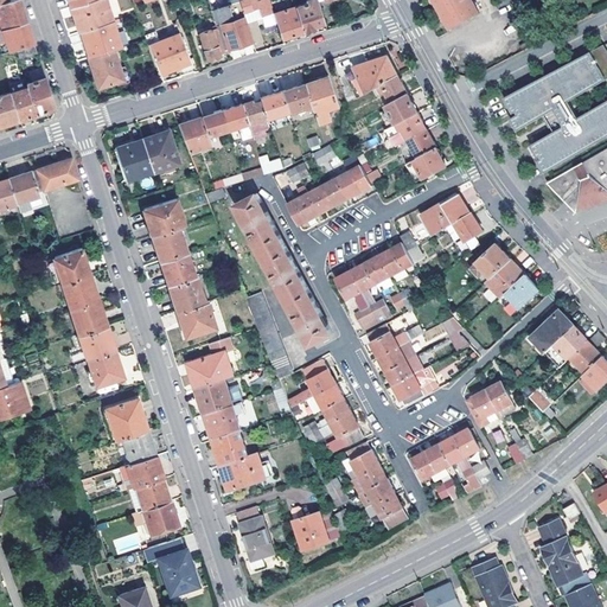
[(0,27),(0,30),(27,21),(24,11),(19,0),(11,0),(10,1),(0,4),(0,27)]
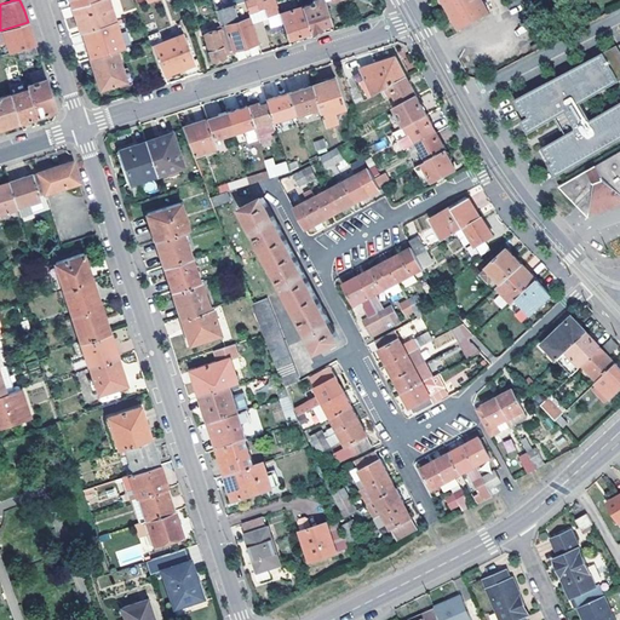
[(95,0),(74,7),(81,33),(116,22),(109,0),(95,0)]
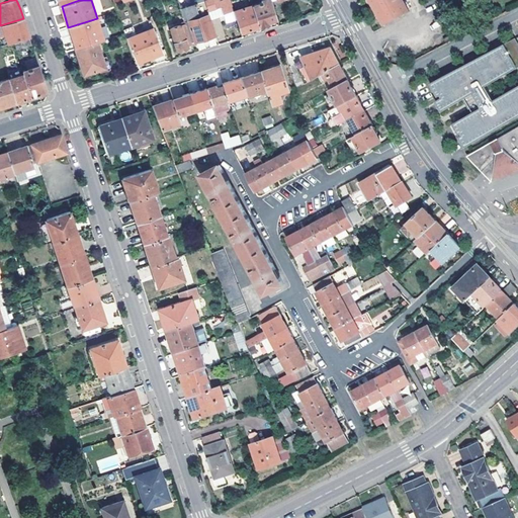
[(205,2),(204,0),(178,0),(182,10),(185,9),(189,21),(196,42),(217,34),(209,14),(198,17),(194,6),(205,2)]
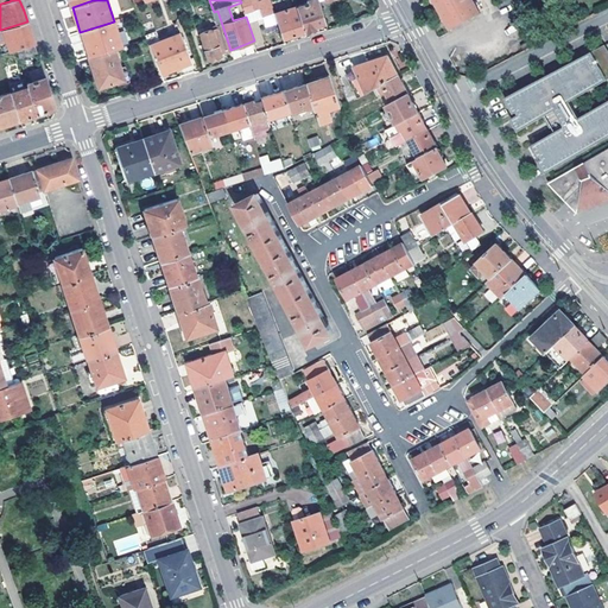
[(240,0),(241,2),(245,12),(260,7),(263,16),(273,12),(268,0),(240,0)]
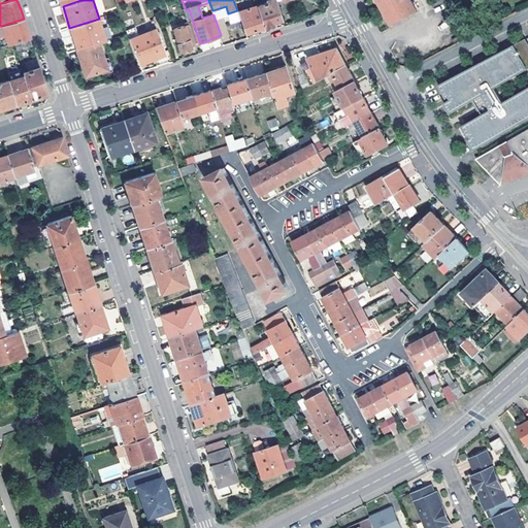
[(259,5),(266,27),(277,24),(276,21),(284,19),(278,1),(277,0),(267,0),(268,0),(268,2),(259,5)]
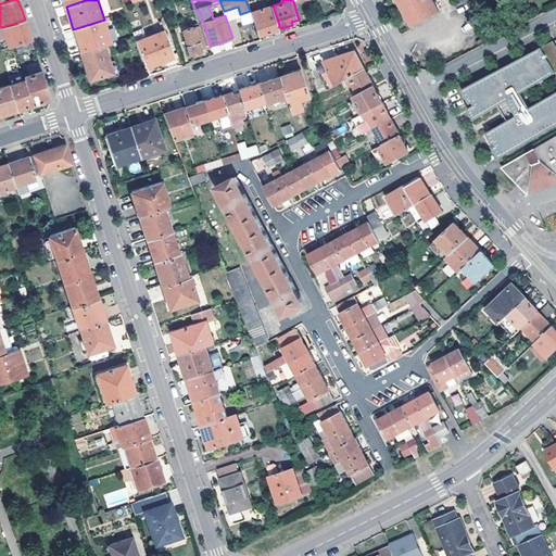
[(431,0),(397,0),(412,26),(439,12),(431,0)]
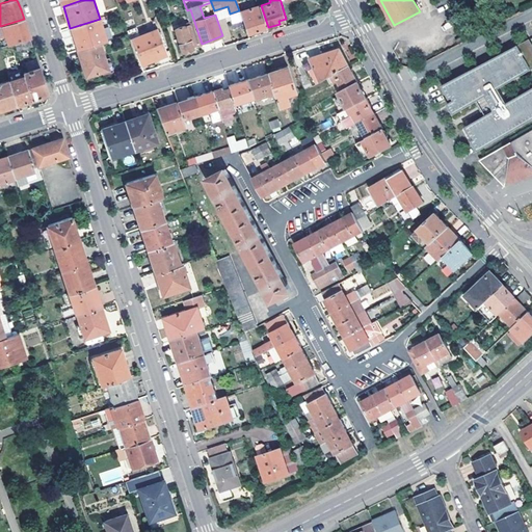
[(241,11),(248,33),(259,30),(268,27),(261,5),(241,11)]
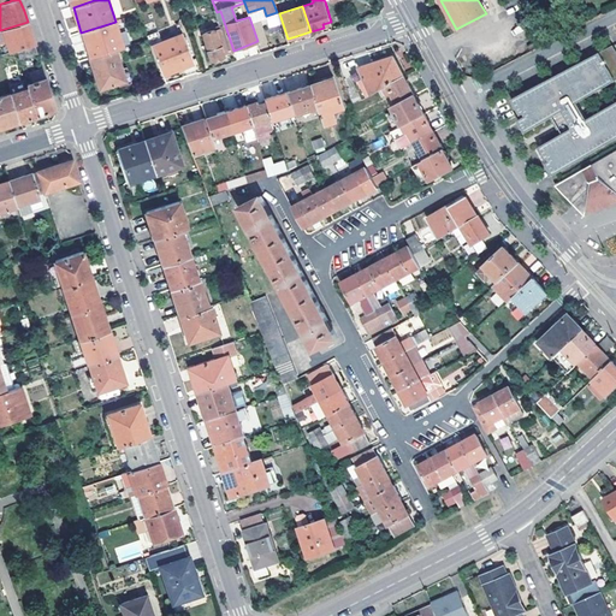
[(0,29),(0,53),(17,48),(35,43),(31,34),(28,22),(0,30),(0,29)]
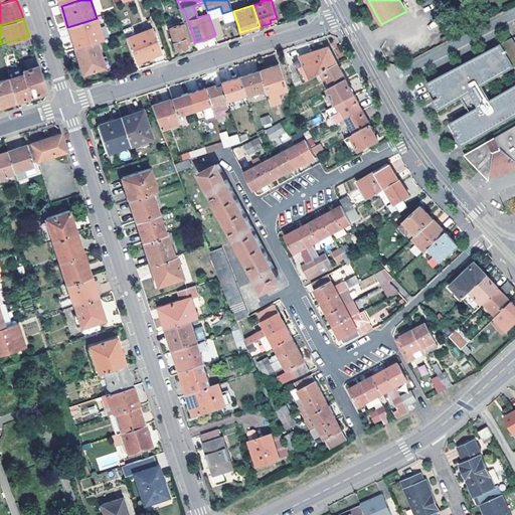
[(76,49),(98,42),(104,40),(97,18),(67,27),(74,49),(76,49)]
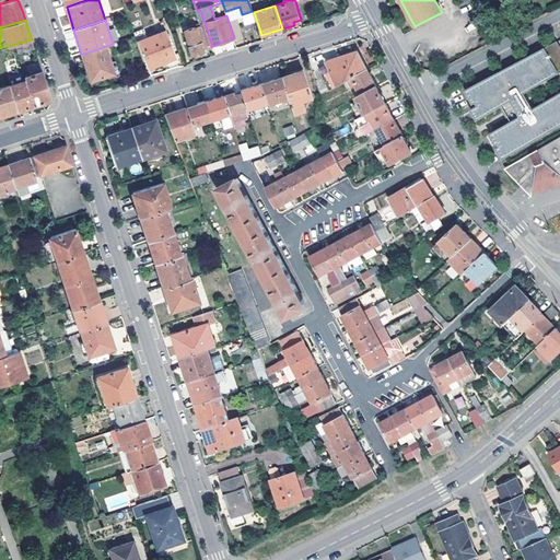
[(201,26),(208,46),(208,47),(212,46),(205,23),(200,24),(201,26)]
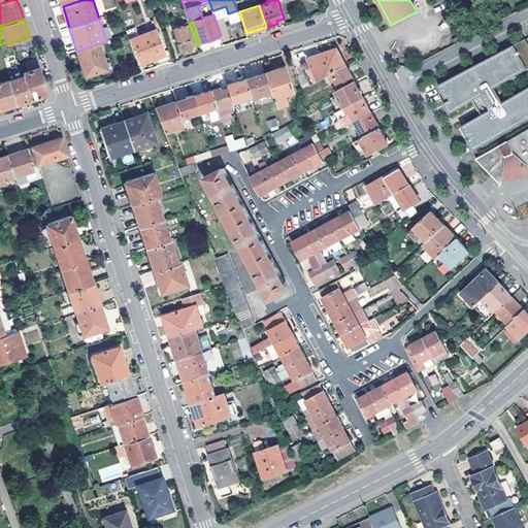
[(190,44),(196,43),(190,25),(186,26),(176,29),(175,29),(182,51),(190,47),(190,44)]
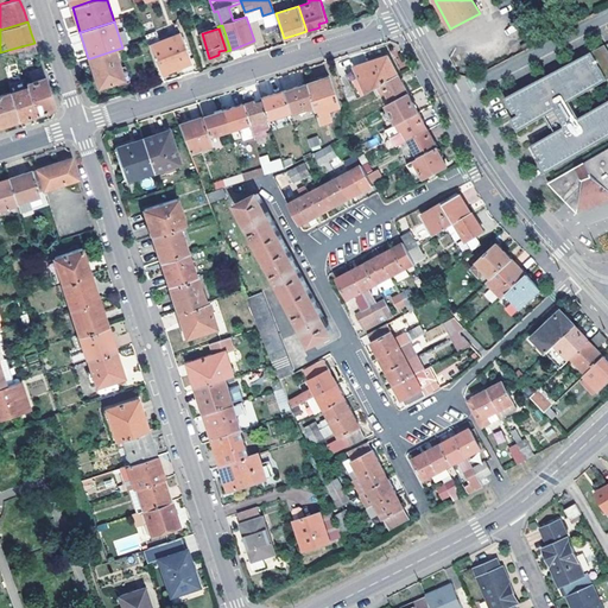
[(150,46),(162,76),(192,64),(181,33),(150,46)]
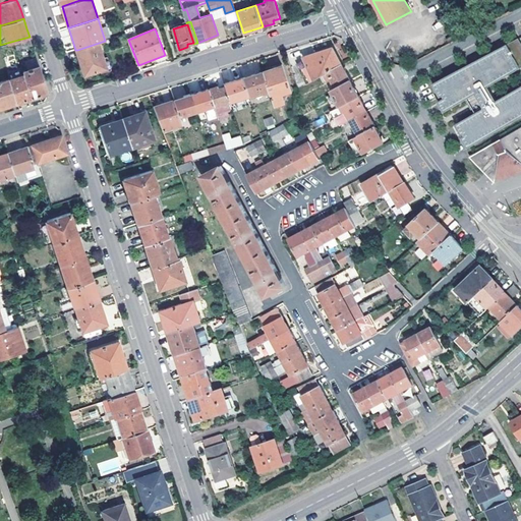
[(14,41),(16,50),(32,45),(30,37),(14,41)]
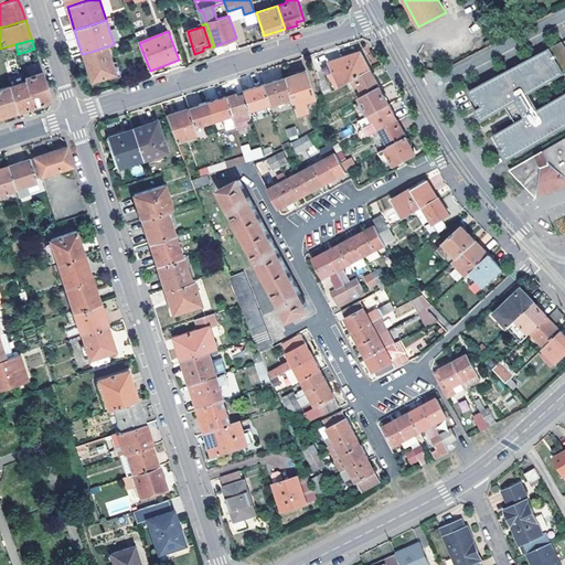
[(564,46),(562,41),(472,89),(481,103),(483,106),(479,108),(486,119),(508,106),(512,114),(516,121),(498,132),(503,144),(505,147),(502,149),(509,160),(511,158),(564,126),(564,94),(537,110),(529,94),(564,73),(564,46)]
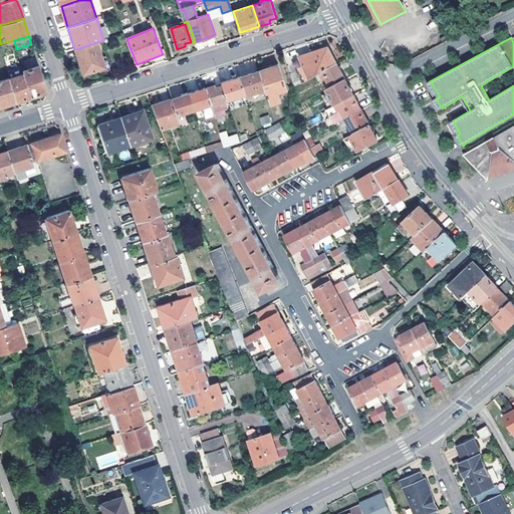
[(104,67),(97,42),(76,49),(84,73),(104,67)]
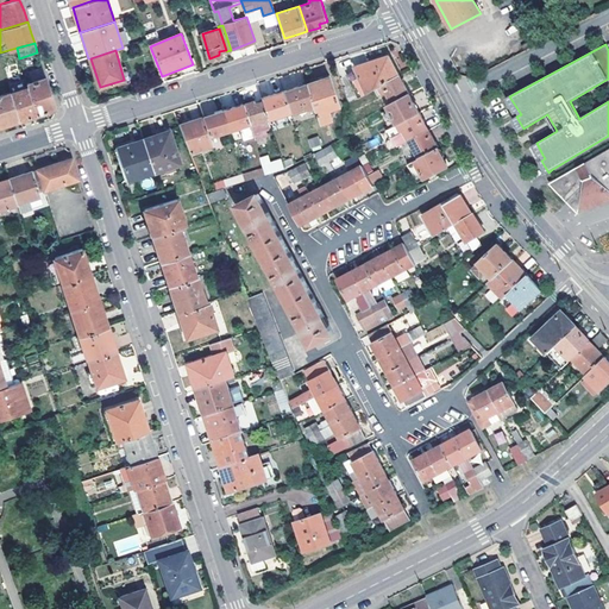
[(349,76),(359,99),(378,88),(401,76),(390,57),(358,68),(359,70),(349,76)]
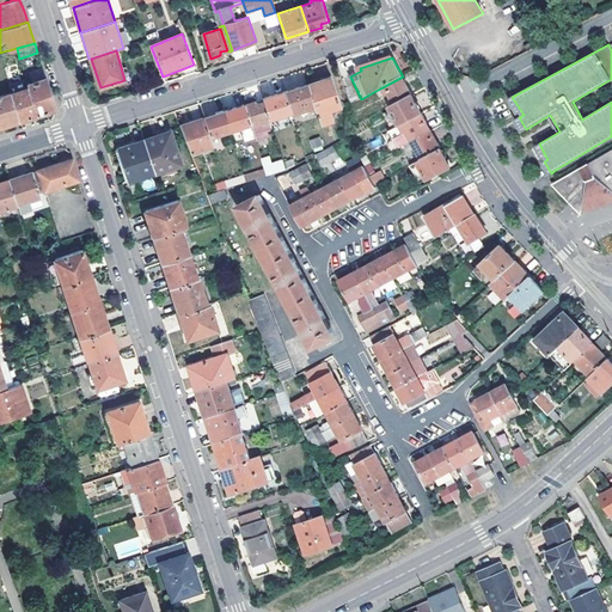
[(49,90),(42,68),(30,72),(34,83),(28,84),(29,87),(37,114),(55,109),(49,90)]
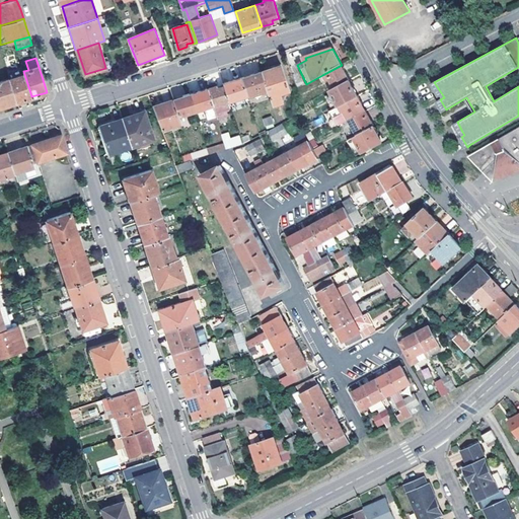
[(342,65),(322,75),(325,81),(331,78),(337,88),(350,80),(342,65)]
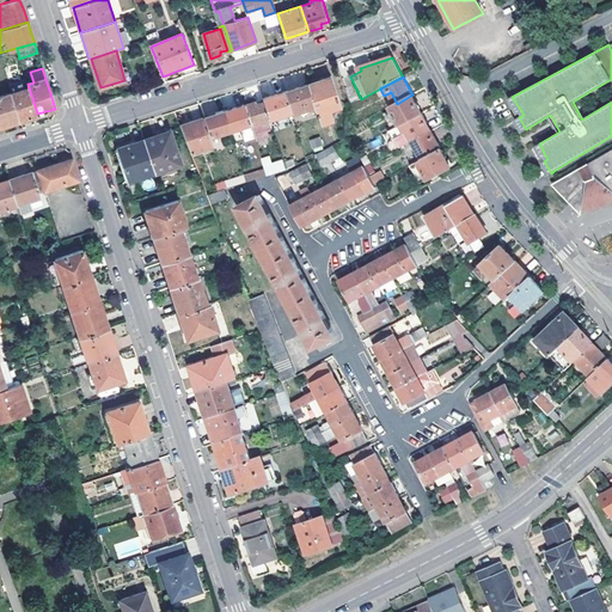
[(308,86),(314,105),(320,124),(329,121),(325,110),(338,105),(330,79),(308,86)]
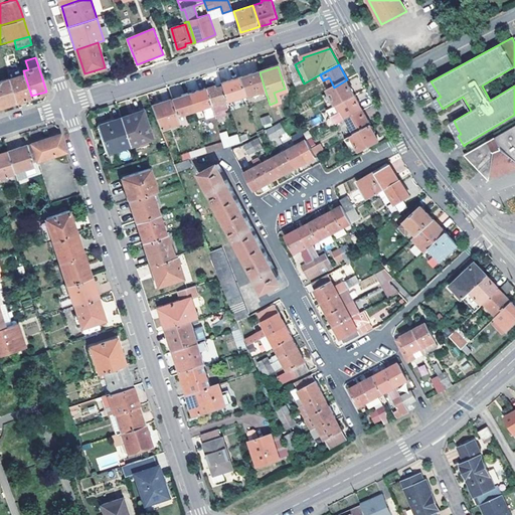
[(245,95),(265,89),(260,72),(240,78),(245,95)]
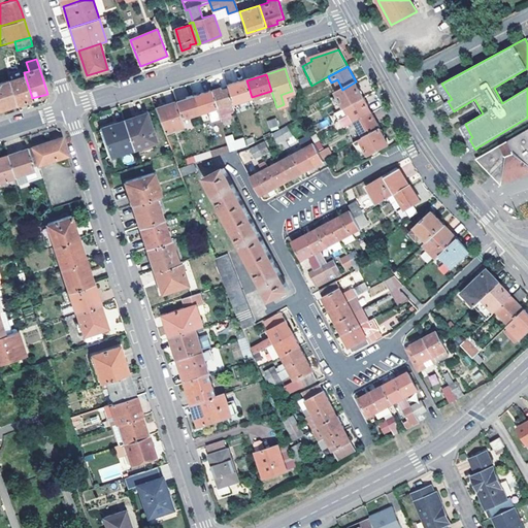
[(9,79),(18,103),(32,98),(25,75),(9,79)]
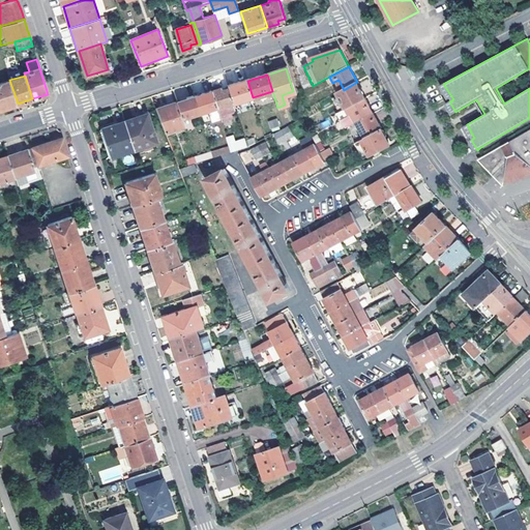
[(9,80),(0,83),(0,109),(18,104),(9,80)]
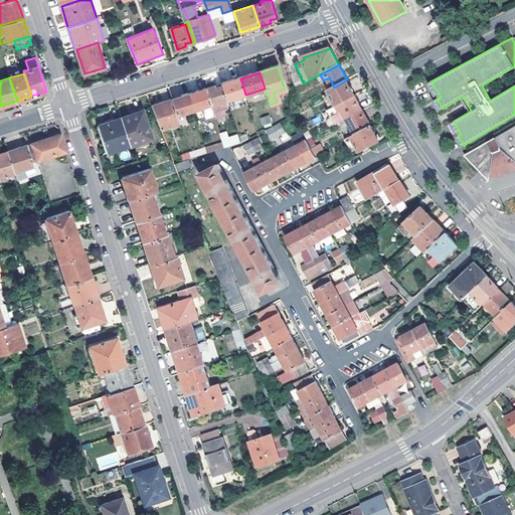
[(323,80),(328,91),(334,88),(329,77),(323,80)]
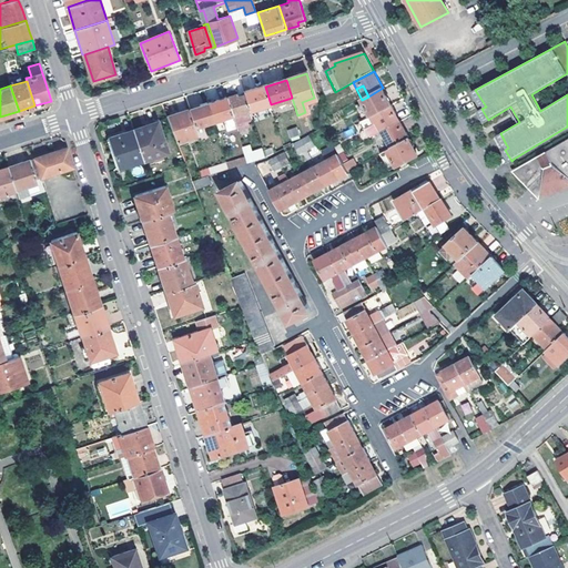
[(266,113),(273,111),(271,104),(265,87),(245,92),(246,94),(251,109),(263,104),(266,113)]
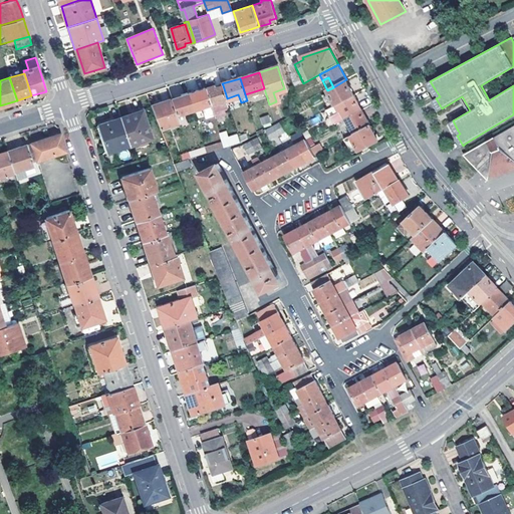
[(335,105),(354,95),(346,79),(333,87),(327,90),(335,105)]
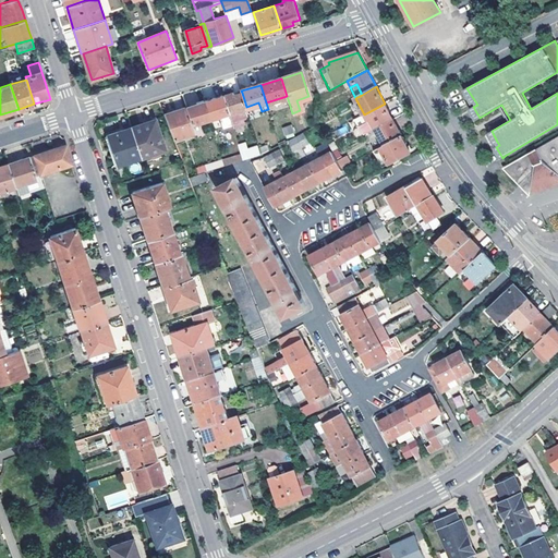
[(466,88),(463,89),(472,104),(475,101),(466,88)]
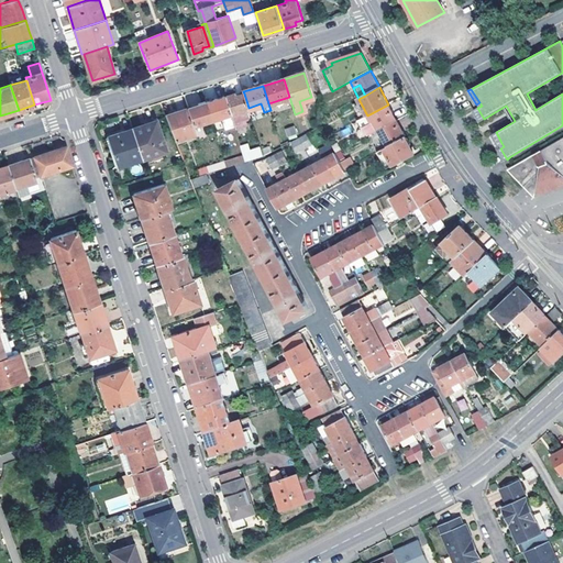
[(235,95),(225,97),(230,111),(231,113),(233,122),(241,119),(244,121),(250,119),(246,109),(249,108),(244,94),(235,97),(235,95)]
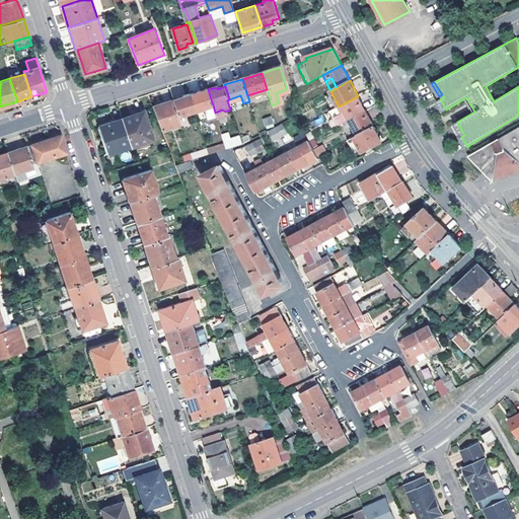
[(195,108),(212,102),(208,89),(191,95),(195,108)]
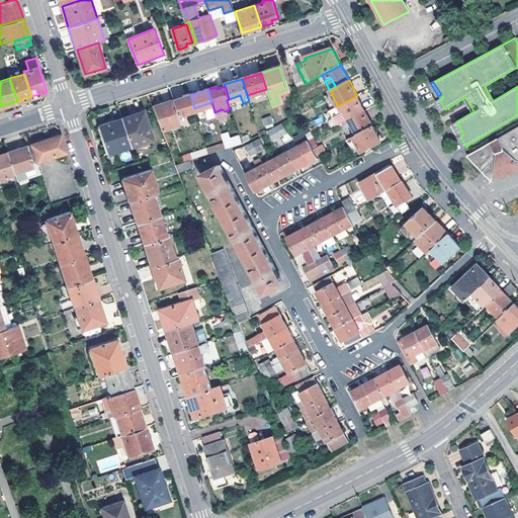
[(177,113),(194,108),(190,95),(173,100),(177,113)]
